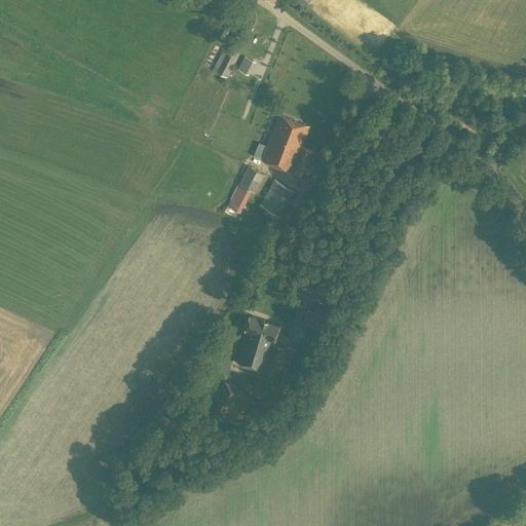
[(213,69),(227,77),(239,53),(228,46),(225,50),(223,49),(213,69)]
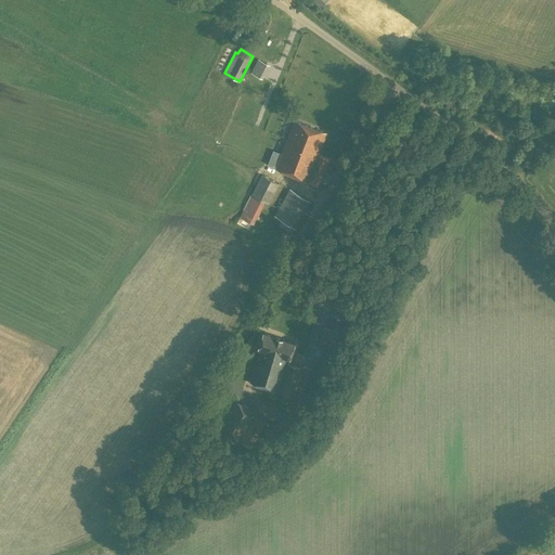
[(257,57),(250,72),(262,77),(269,63),(257,57)]
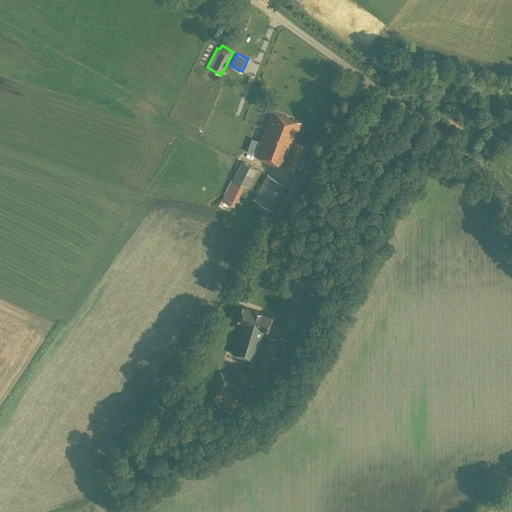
[(272,111),(264,131),(254,156),(294,171),(304,146),(293,142),(301,123),(272,111)]
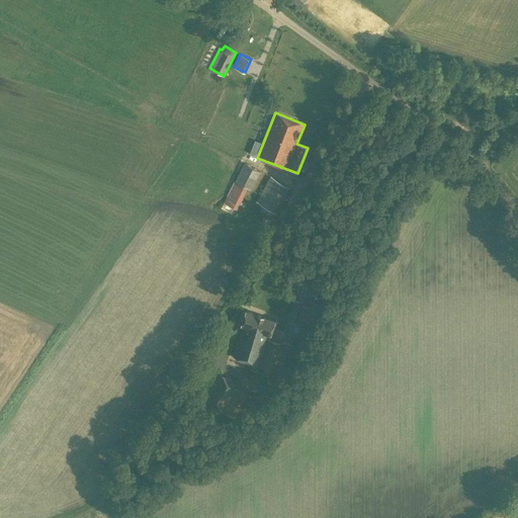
[(251,190),(260,171),(244,163),(234,182),(235,182),(220,209),(233,217),(247,188),(251,190)]
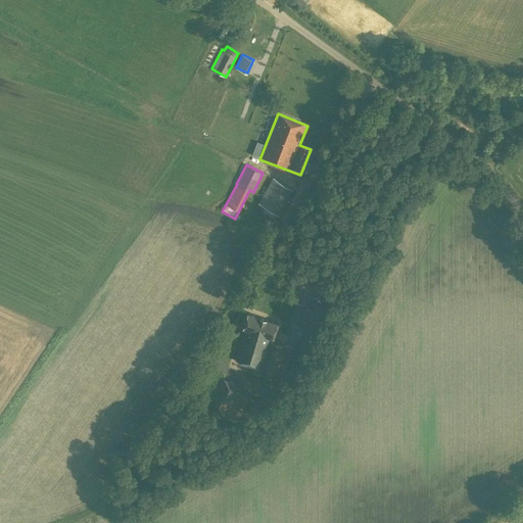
[(258,203),(278,215),(292,189),(273,178),(258,203)]
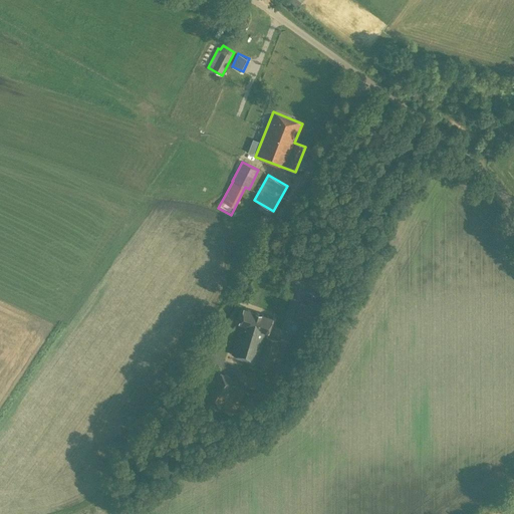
[(271,211),(254,200),(251,206),(268,216),(271,211)]
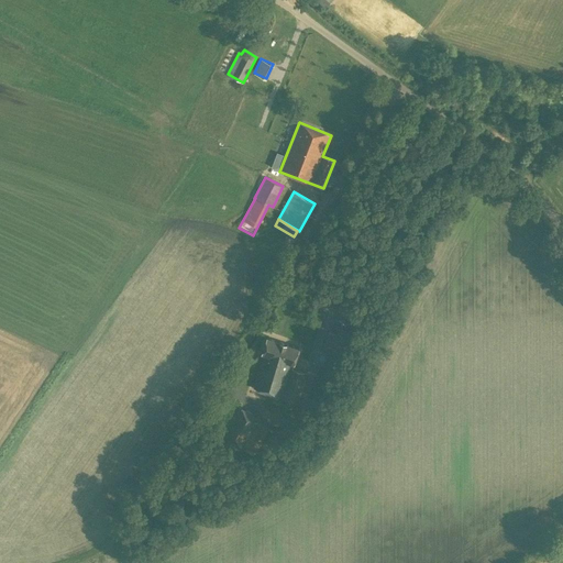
[(338,326),(335,333),(329,331),(323,344),(341,352),(350,330),(338,326)]
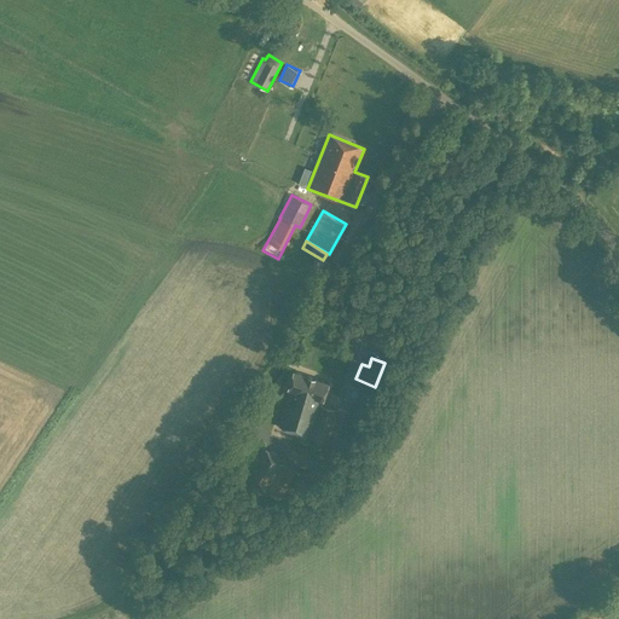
[(289,388),(284,405),(278,426),(328,444),(337,411),(320,406),(322,399),(323,400),(328,382),(293,371),(288,388),(289,388)]
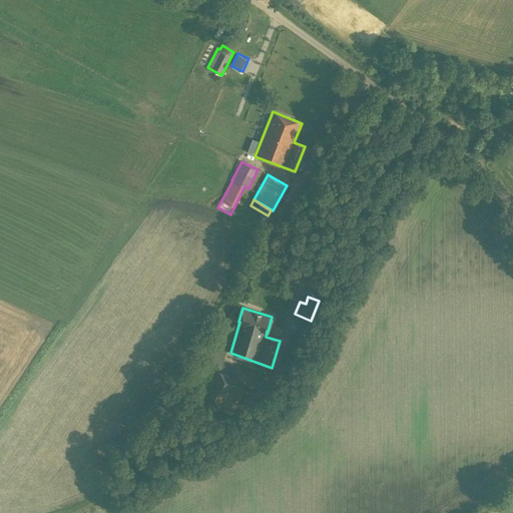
[(218,370),(201,395),(230,414),(246,390),(218,370)]
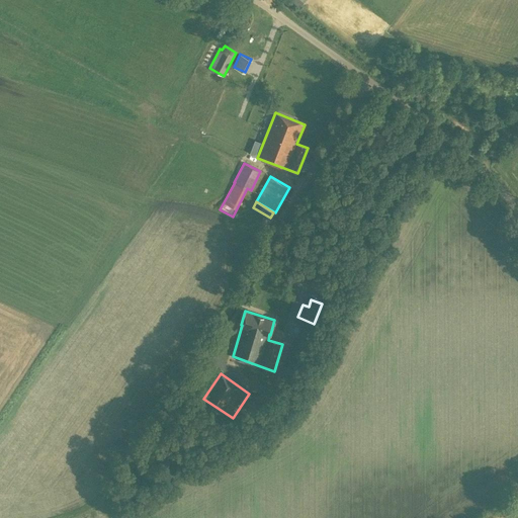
All buildings are outlined.
